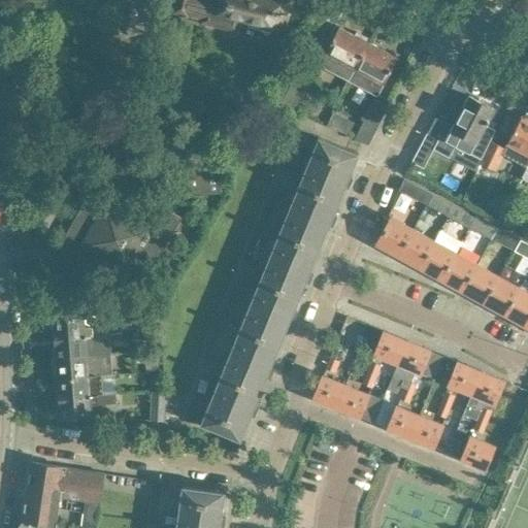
[(158,19),(155,0),(118,0),(122,24),(127,23),(128,33),(154,30),(153,20),(158,19)]
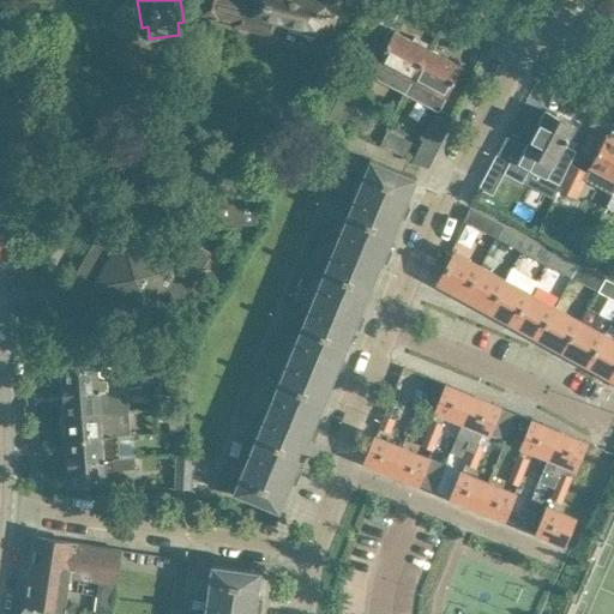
[(321,13),(325,0),(253,0),(254,1),(250,0),(206,0),(203,14),(233,22),(233,26),(276,38),(281,24),(331,35),(336,17),(321,13)]
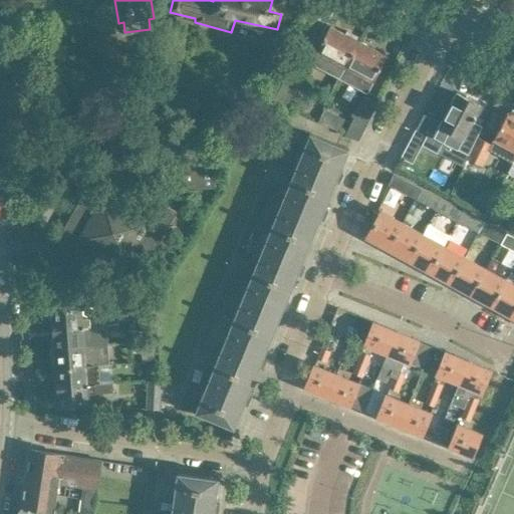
[(343,65),(356,40),(330,26),(316,50),(315,50),(313,54),(301,48),(289,71),(302,78),(310,62),(339,77),(340,76),(345,66),(343,65)]
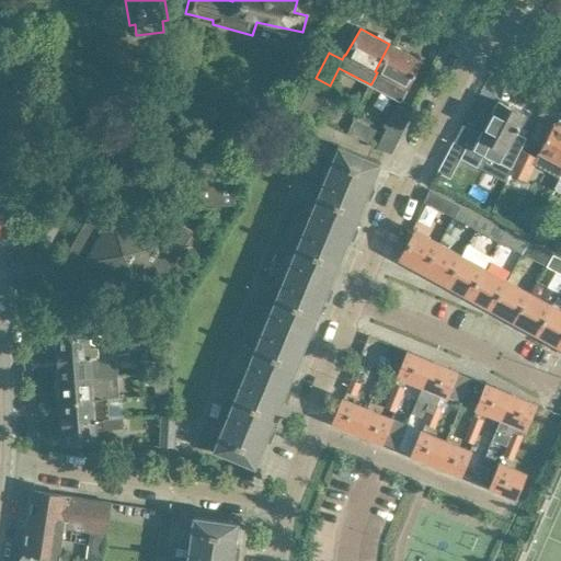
[(402,99),(422,61),(389,44),(375,71),(377,72),(371,83),(402,99)]
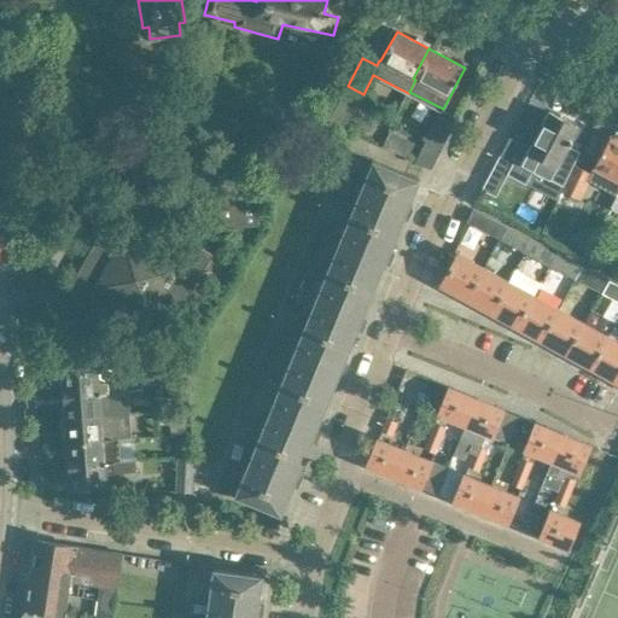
[(435,161),(456,118),(455,118),(442,111),(419,155),(421,156),(420,159),(431,165),(433,159),(435,159),(435,161)]
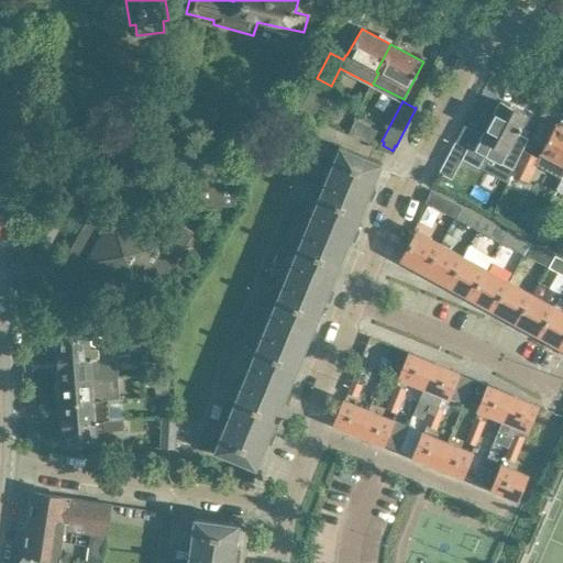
[(528,139),(517,133),(526,116),(499,102),(475,152),(456,141),(433,185),(448,192),(462,162),(479,169),(485,156),(514,169),(528,139)]
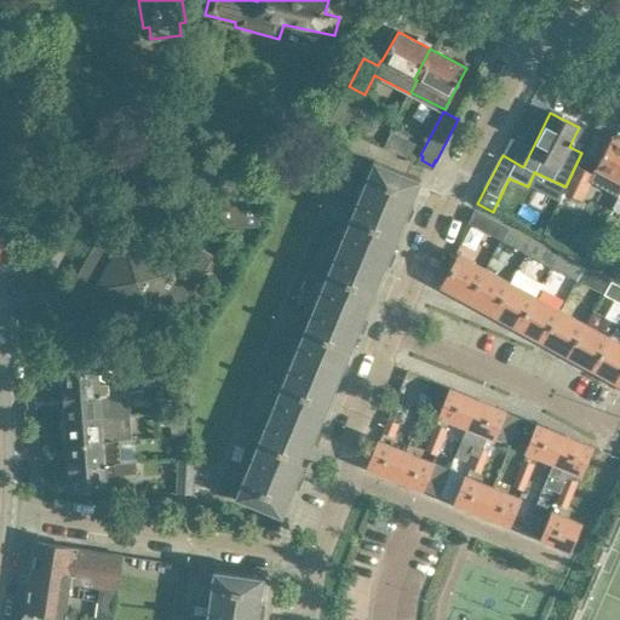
[(619,194),(619,139),(613,136),(593,173),(578,166),(564,191),(583,200),(592,182),(618,196),(619,196),(619,194)]
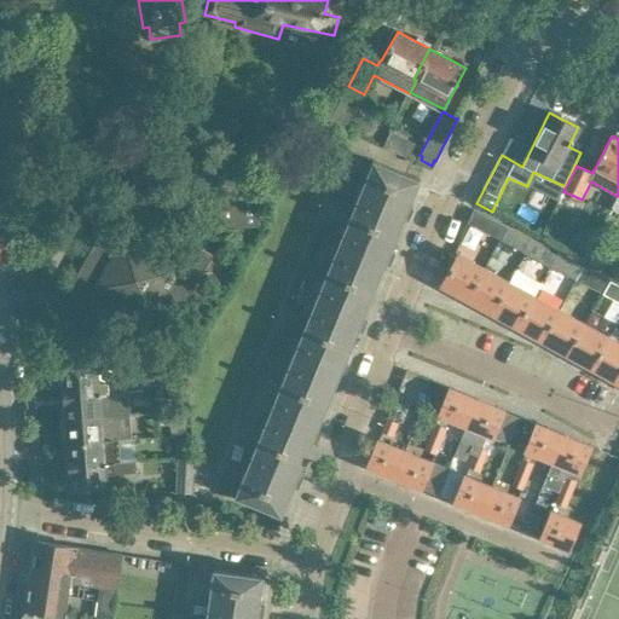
[(410,207),(421,180),(374,161),(363,186),(410,207)]
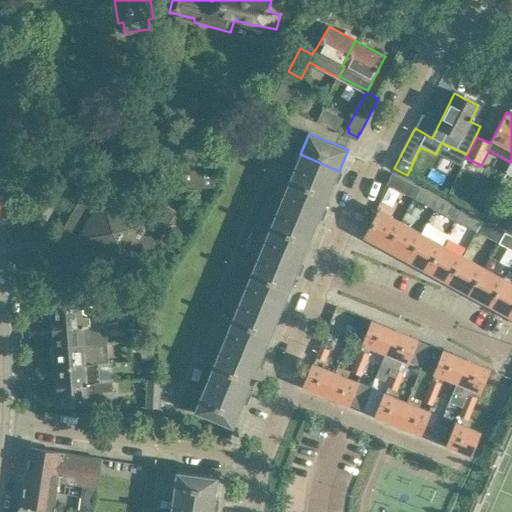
[(334,182),(337,183),(341,174),(338,173),(339,171),(300,154),(286,189),(324,206),(334,182)]
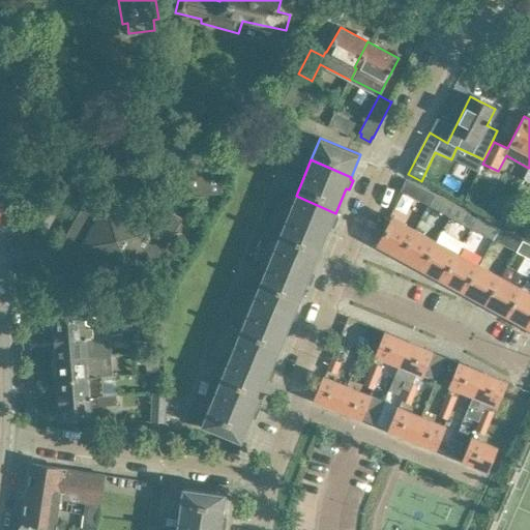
[(223,193),(221,168),(224,168),(223,162),(211,163),(211,168),(178,171),(180,197),(223,193)]
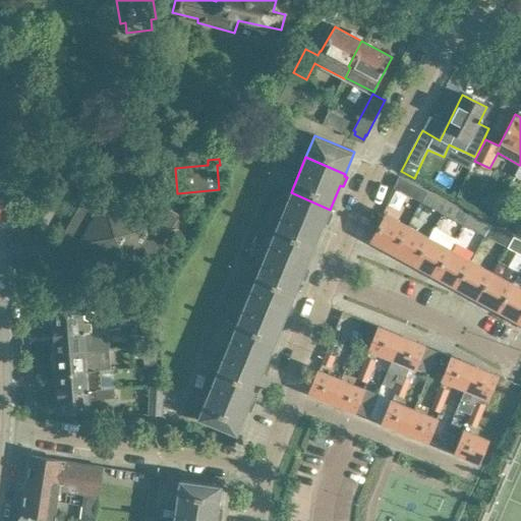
[(427,190),(399,176),(395,186),(421,200),(427,190)]
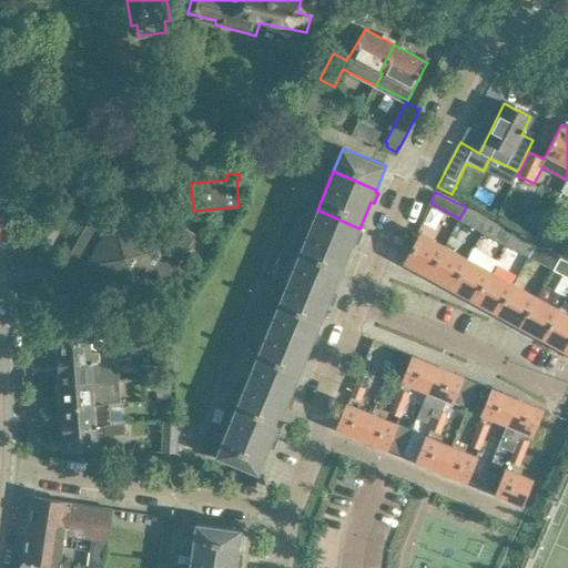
[(488,221),(466,208),(459,219),(483,232),(488,221)]
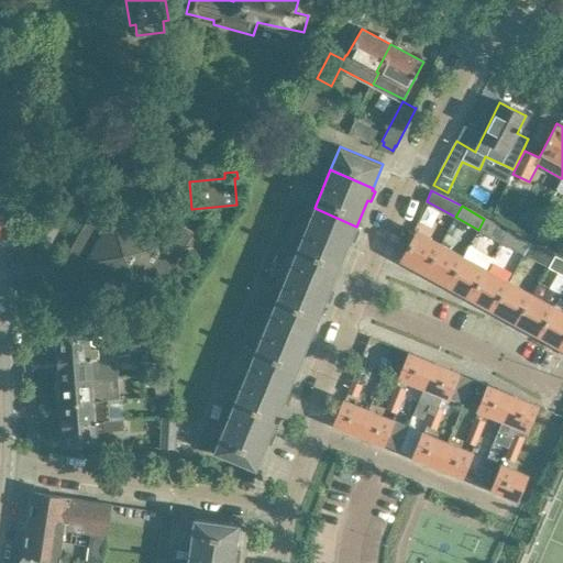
[(351,241),(354,242),(359,232),(355,230),(356,227),(315,208),(294,258),(335,277),(351,241)]
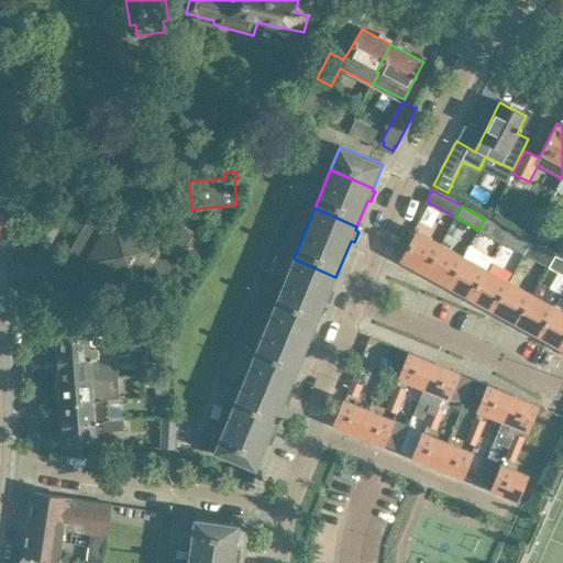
[(164,287),(192,238),(194,235),(168,220),(155,243),(112,218),(107,228),(89,218),(65,262),(81,271),(78,278),(97,289),(105,275),(138,294),(146,277),(164,287)]
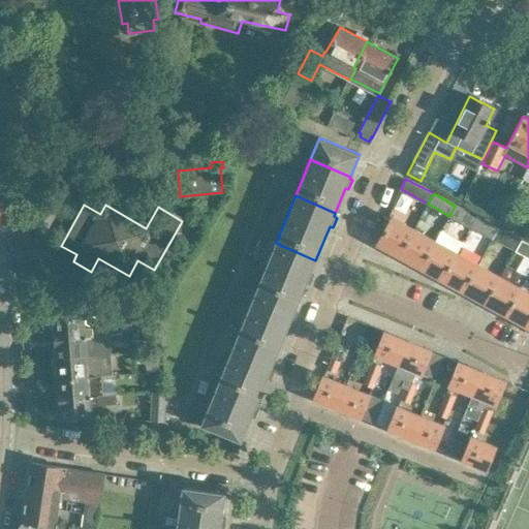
[(476,217),(455,206),(449,216),(471,228),(476,217)]
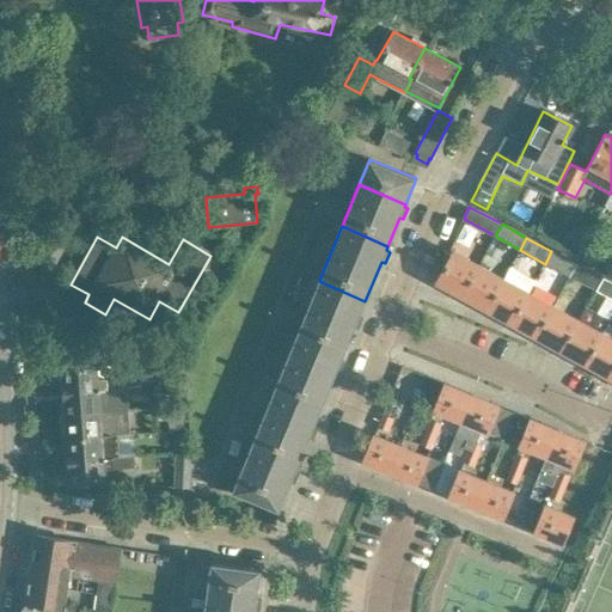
[(570,276),(577,263),(552,250),(551,251),(545,264),(570,276)]
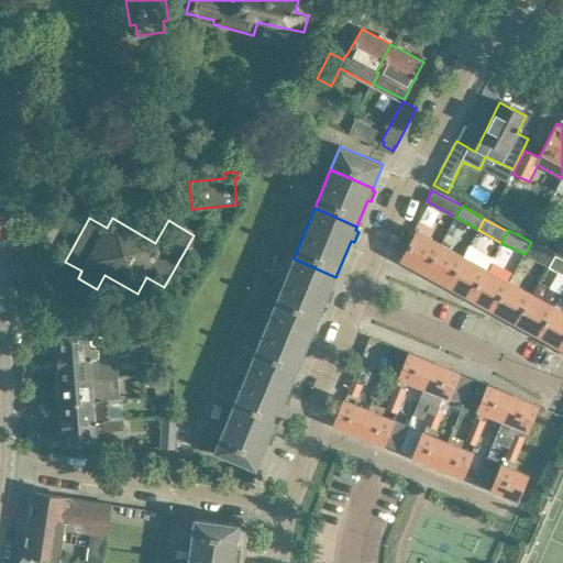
[(424,273),(441,243),(418,231),(401,261),(424,273)]
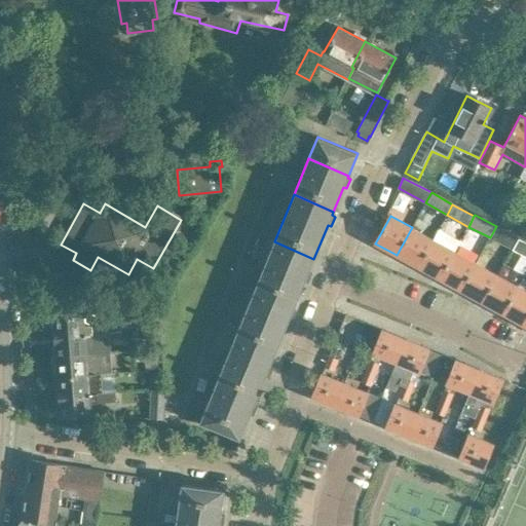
[(512,249),(518,237),(496,226),(490,237),(512,249)]
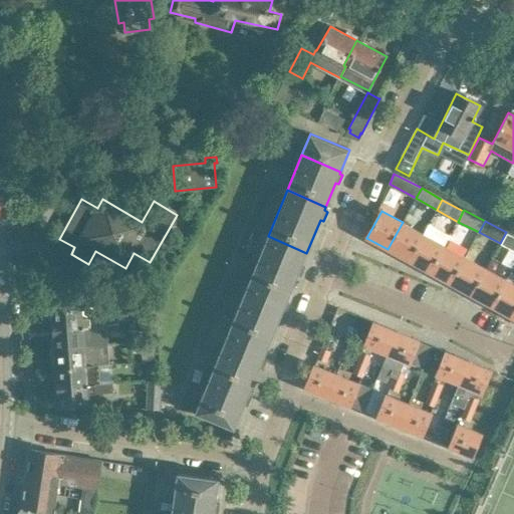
[(409,261),(424,234),(403,222),(388,249),(409,261)]
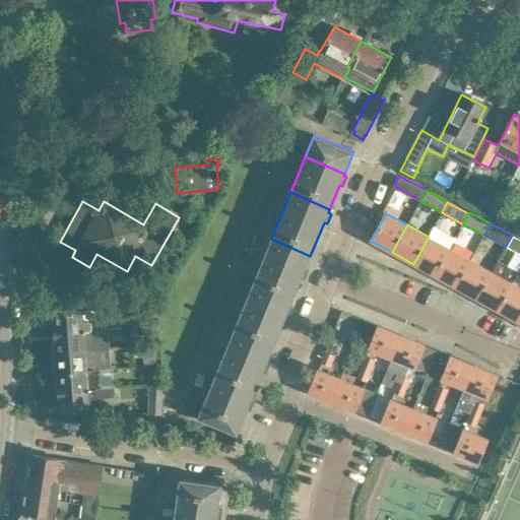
[(519,239),(512,235),(506,246),(519,253),(519,239)]
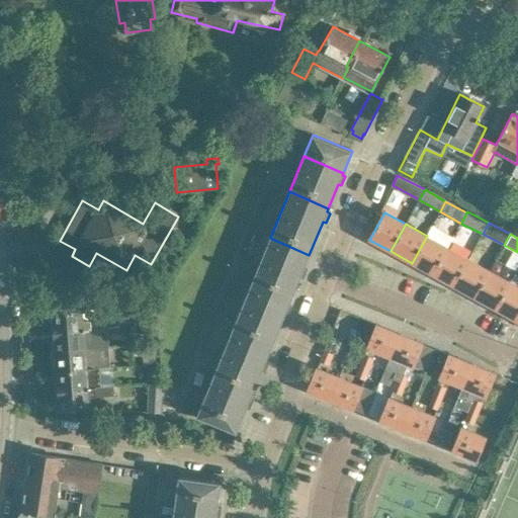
[(433,274),(447,248),(427,236),(412,263),(433,274)]
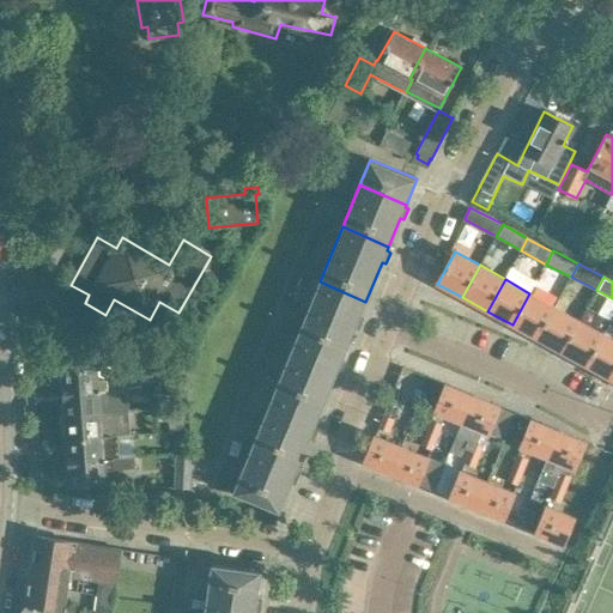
[(359,317),(365,302),(320,281),(297,337),(343,356),(354,328),(358,329),(363,319),(359,317)]
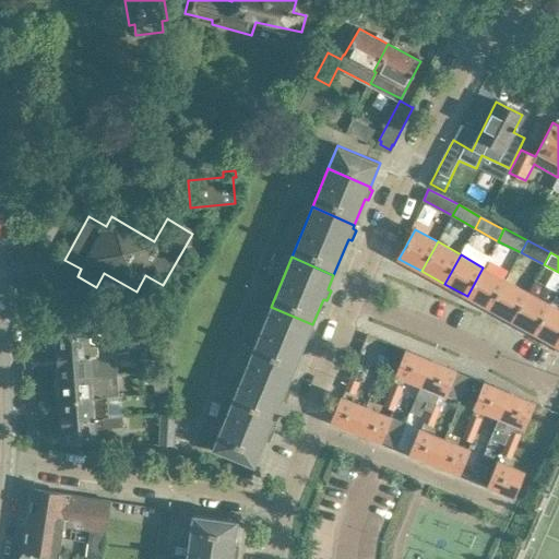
[(490,309),(506,280),(483,268),(467,296),(490,309)]
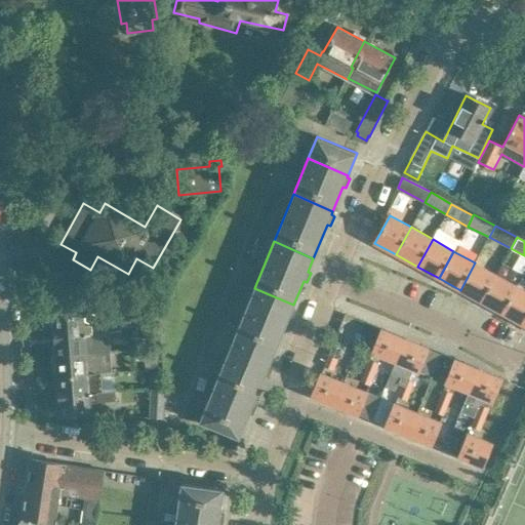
[(481,301),(496,275),(475,263),(460,290),(481,301)]
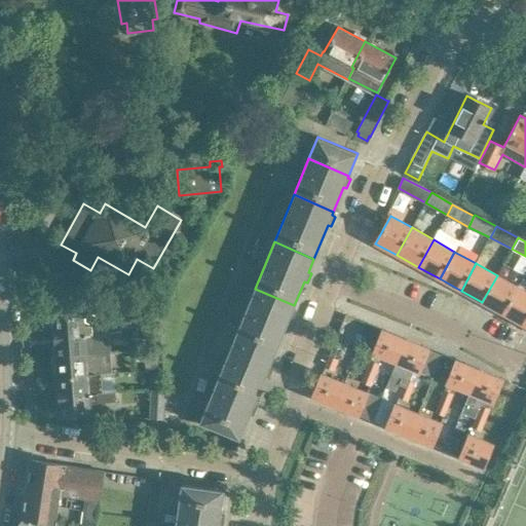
[(503,314),(519,287),(518,287),(524,274),(504,263),(497,275),(482,302),(503,314)]
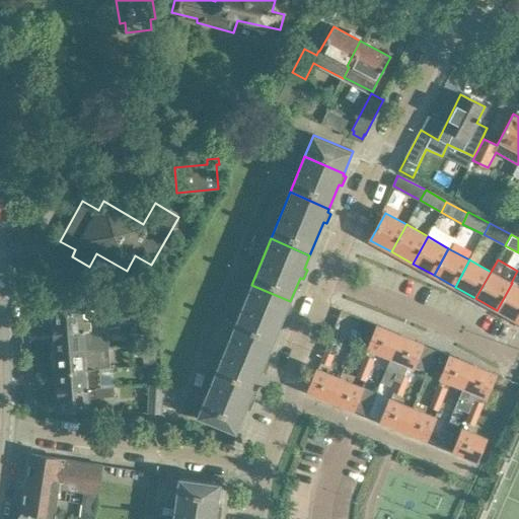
[(518,321),(518,319),(518,286),(512,283),(497,310),(518,321)]
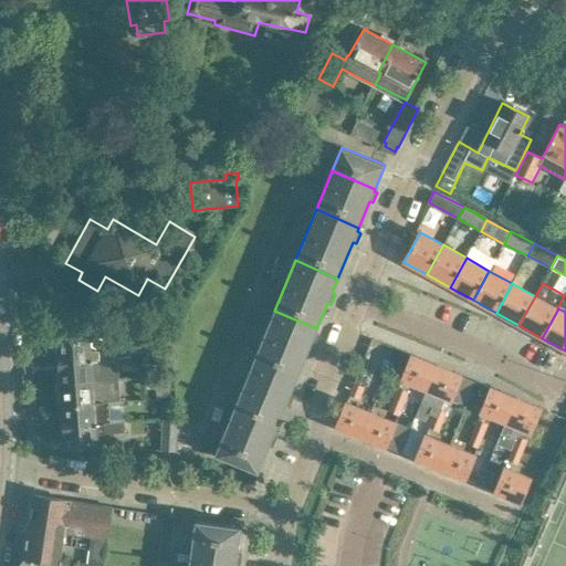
[(311,344),(314,345),(318,335),(315,334),(316,328),(274,311),(252,364),(294,383),(311,344)]
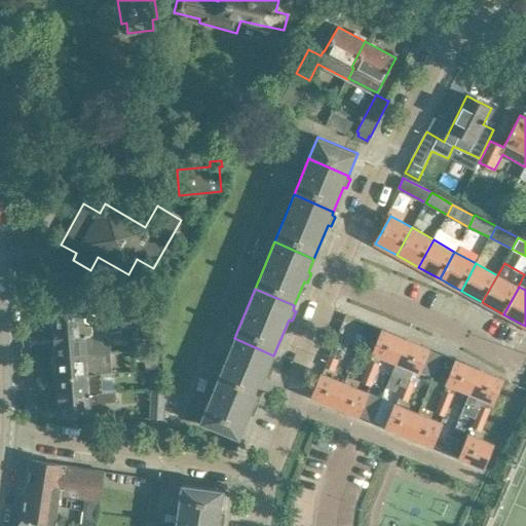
[(122,331),(121,323),(97,324),(97,313),(51,317),(51,318),(50,322),(50,327),(52,329),(53,337),(111,333),(113,333),(113,332),(122,331)]
